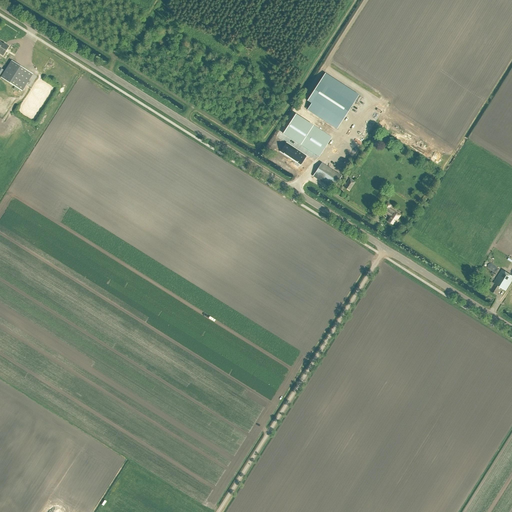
[(3,45),(0,42),(0,53),(3,56),(9,47),(4,44),(3,45)]
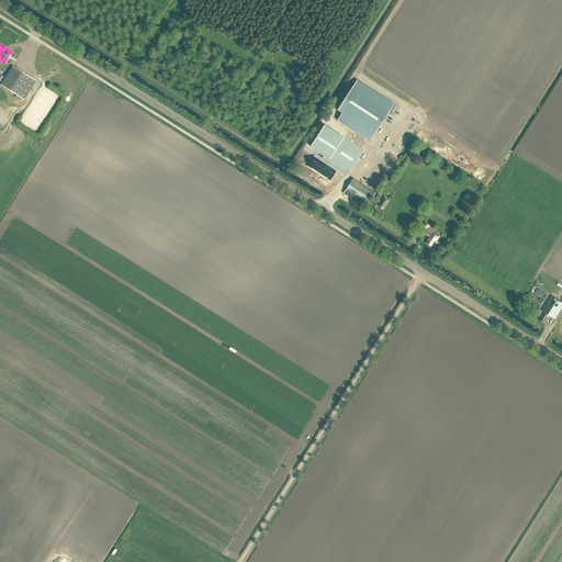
[(24,100),(36,82),(13,67),(1,86),(24,100)]
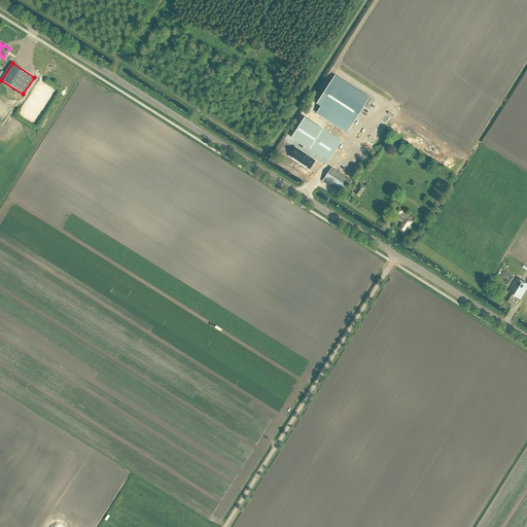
[(320,107),(316,113),(347,133),(364,105),(369,107),(373,100),(335,75),(330,82),(316,104),(320,107)]
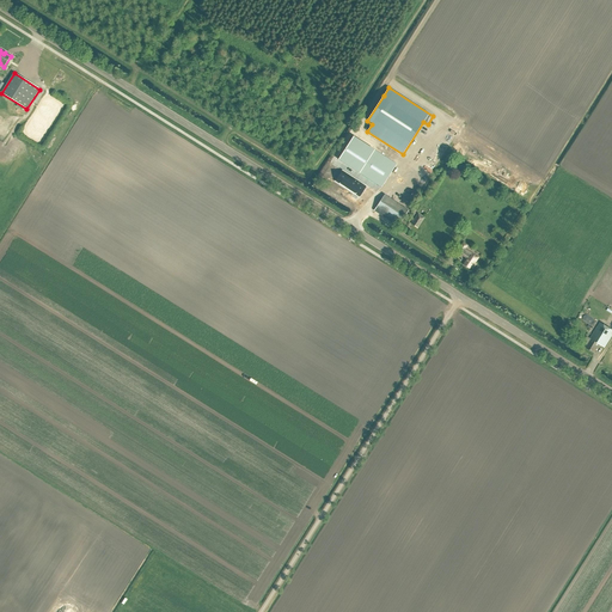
[(342,155),(340,160),(342,161),(349,166),(352,167),(357,172),(366,177),(373,182),(380,188),(396,164),(374,150),(366,145),(365,144),(354,136),(353,140),(348,147),(342,155)]
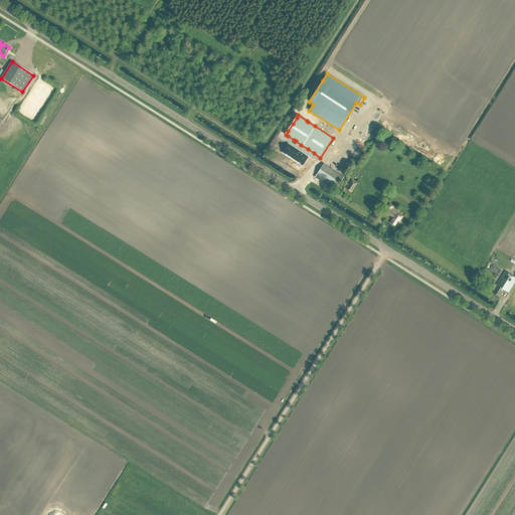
[(1,120),(8,128),(12,124),(5,116),(1,120)]
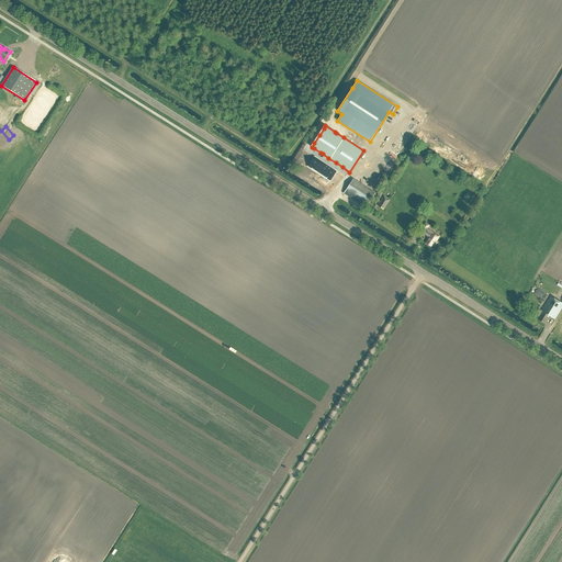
[(314,156),(307,165),(329,179),(336,170),(314,156)]
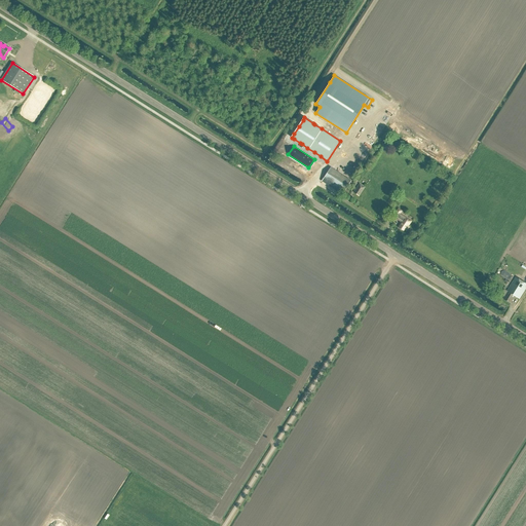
[(341,195),(350,181),(331,167),(321,182),(341,195)]
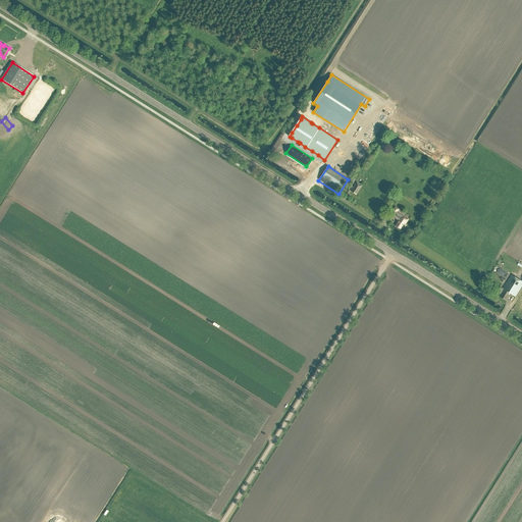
[(356,196),(362,187),(357,183),(351,192),(356,196)]
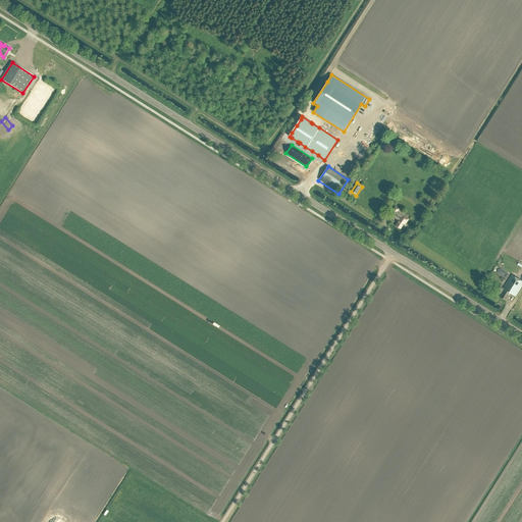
[(343,193),(347,196),(353,188),(349,185),(343,193)]
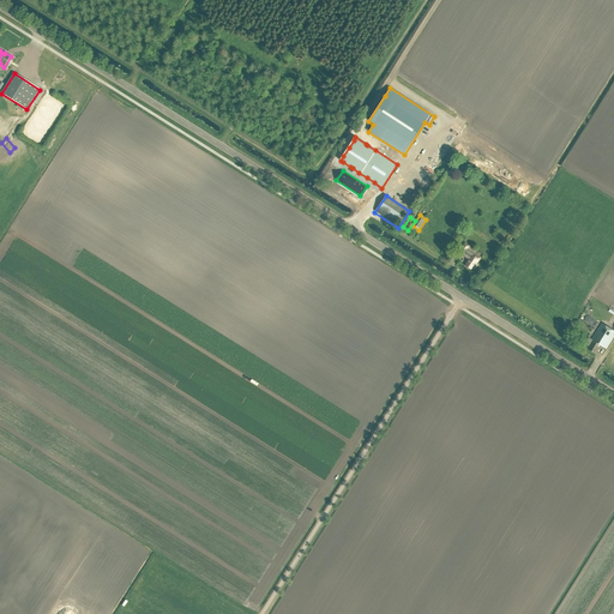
[(462,246),(458,252),(469,260),(465,266),(470,269),(471,268),(474,270),(477,265),(476,264),(480,258),(467,250),(462,246)]
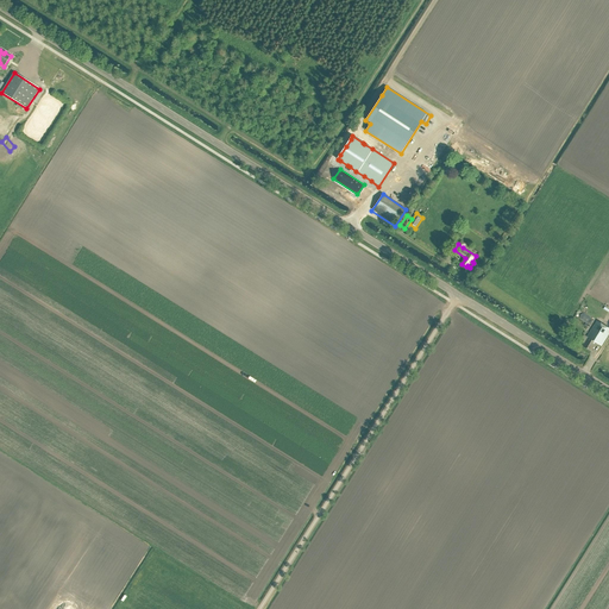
[(454,269),(462,262),(458,258),(456,262),(451,267),(454,269)]
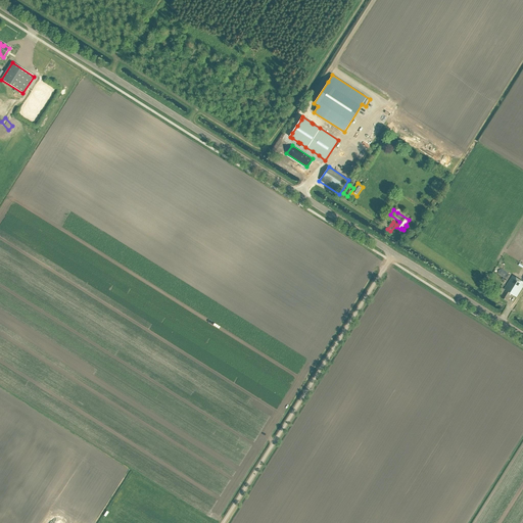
[(497,279),(500,275),(490,270),(488,275),(497,279)]
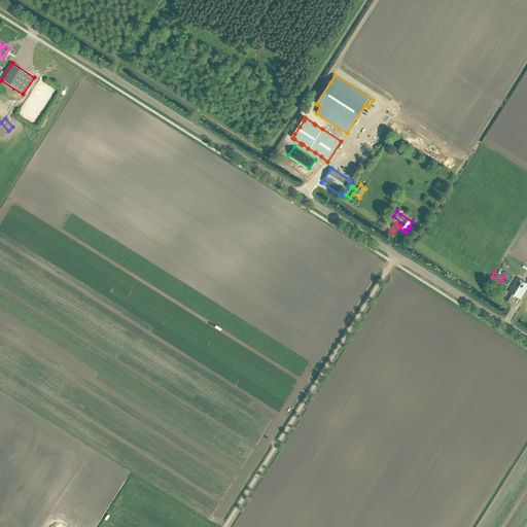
[(521,300),(526,288),(526,284),(517,278),(508,291),(510,292),(504,300),(512,305),(517,296),(521,300)]
